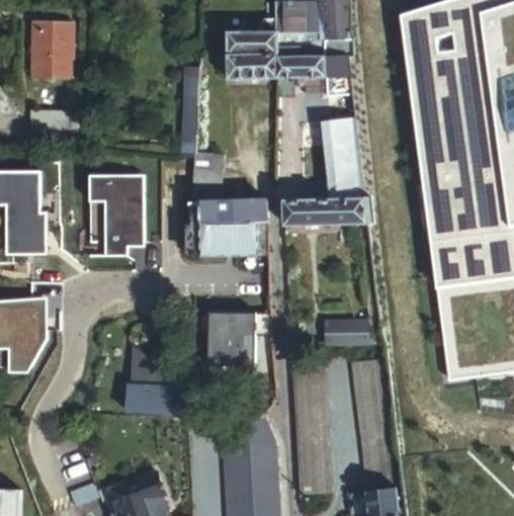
[(315,31),(313,0),(286,0),(270,1),(271,18),(259,18),(255,24),(256,31),(225,33),(227,61),(217,62),(218,74),(227,74),(228,81),(274,79),(272,32),(282,32),(315,31)]
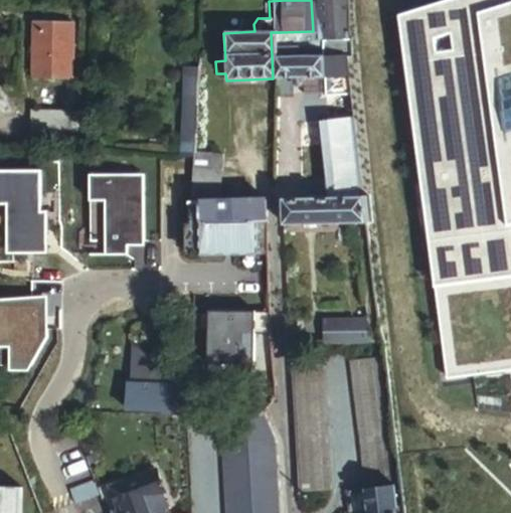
[(346,36),(345,0),(311,0),(313,31),(313,37),(346,36)]
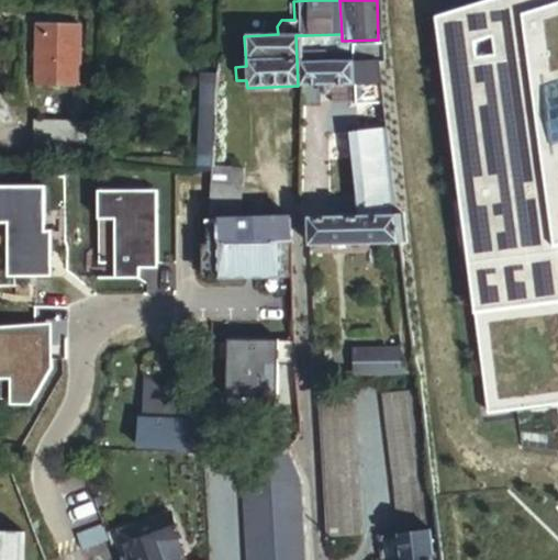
[(557,0),(494,0),(433,20),(486,415),(557,405),(557,0)]
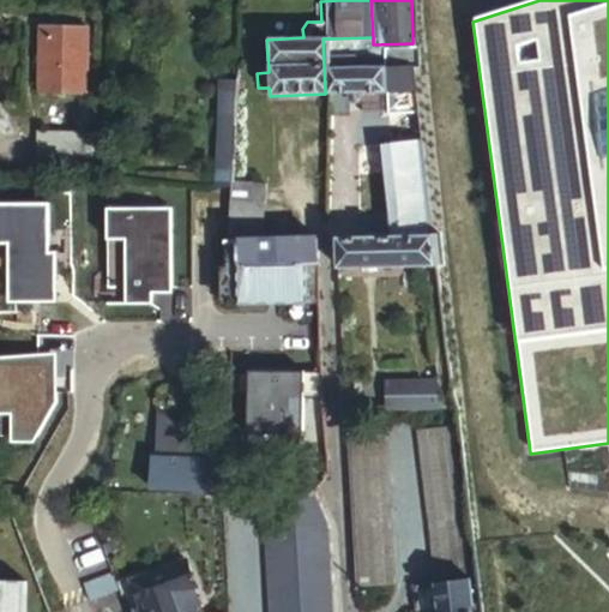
[(85,30),(40,30),(38,95),(84,95),(85,30)]
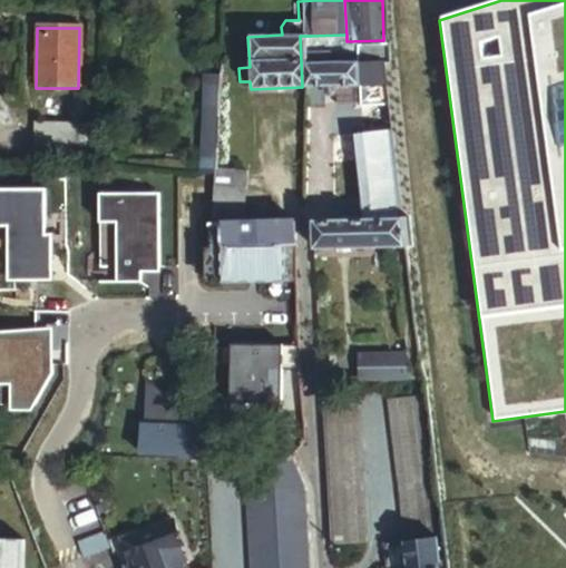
[(311,52),(311,36),(300,36),(302,87),(320,86),(320,90),(324,94),(329,94),(331,91),(330,85),(355,84),(382,81),(381,58),(373,59),(372,51),(364,51),(366,59),(324,61),(324,51),(311,52)]
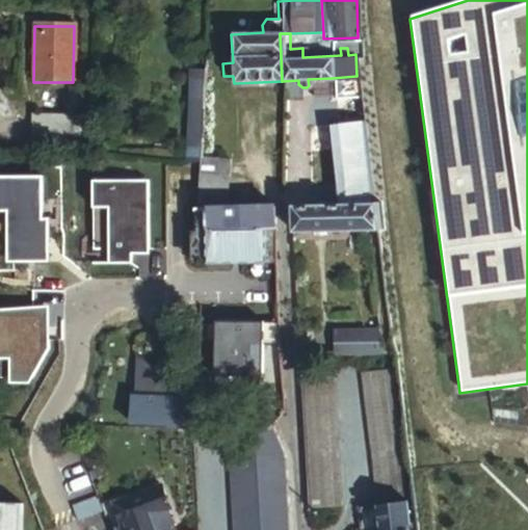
[(355,151),(366,150),(359,93),(357,76),(332,78),(333,95),(348,94),(355,151)]
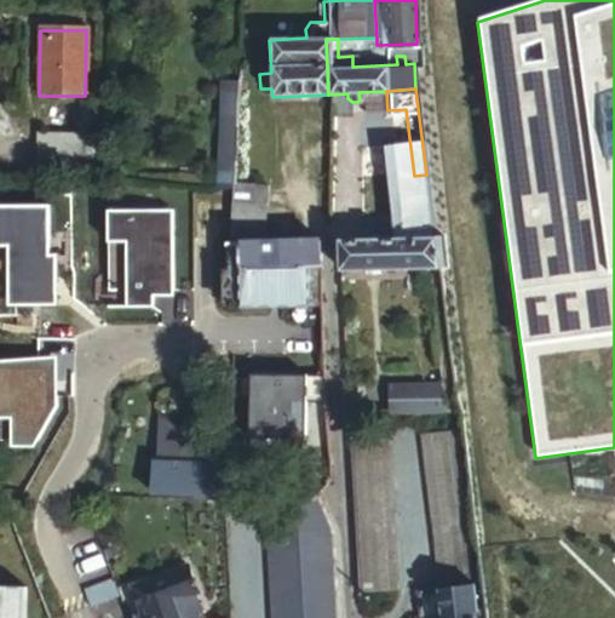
[(220,109),(237,110),(237,91),(222,90),(220,109)]
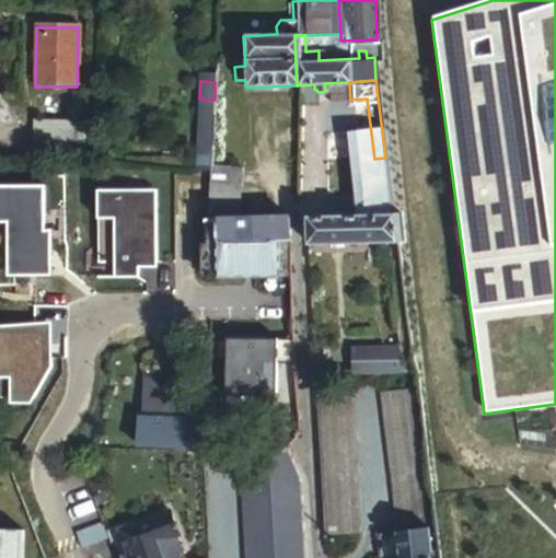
[(195,160),(210,160),(215,100),(199,99),(195,160)]
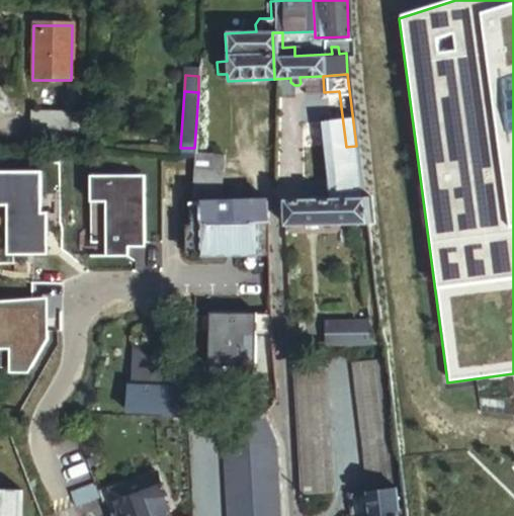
[(72,115),(30,113),(29,146),(71,148),(72,115)]
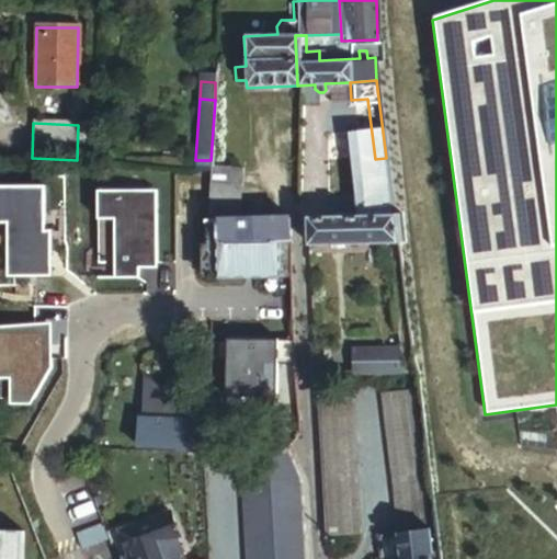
[(356,161),(364,214),(391,212),(391,210),(386,158),(375,159),(356,161)]
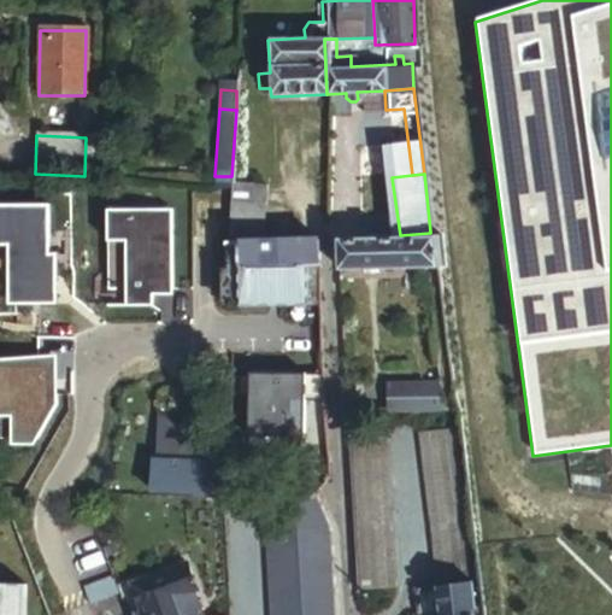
[(337,269),(435,263),(430,233),(400,235),(336,238),(337,269)]
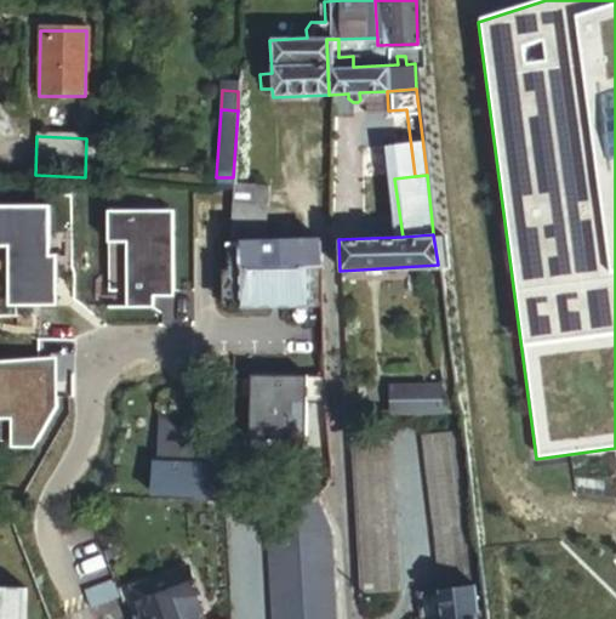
[(319,266),(318,240),(229,242),(228,242),(227,265),(240,265),(239,305),(308,306),(309,266),(319,266)]
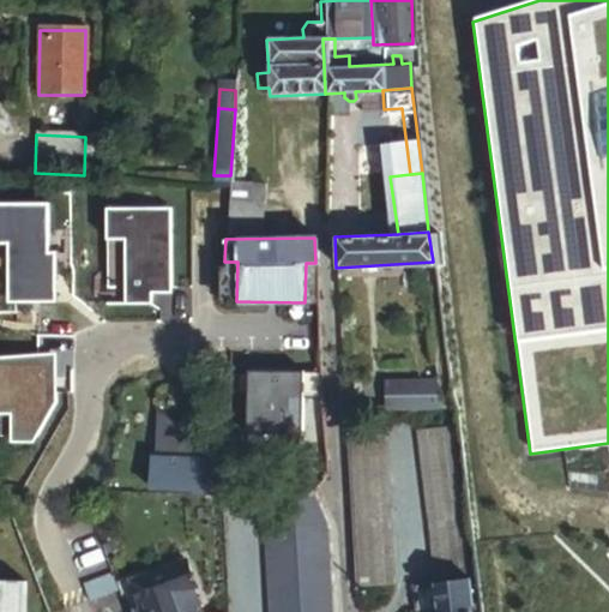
[(386,406),(424,405),(423,382),(385,382),(386,406)]
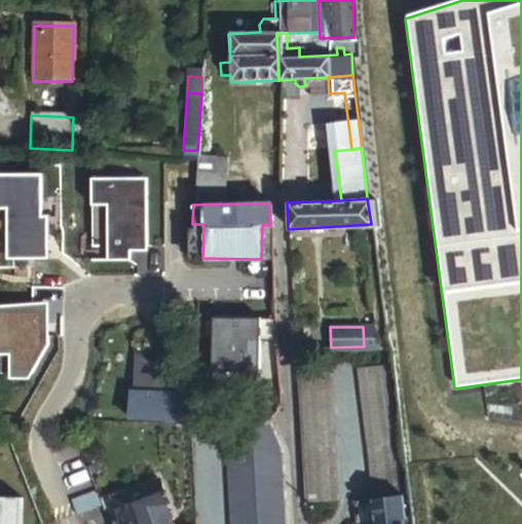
[(126,390),(172,390),(172,375),(128,350),(126,390)]
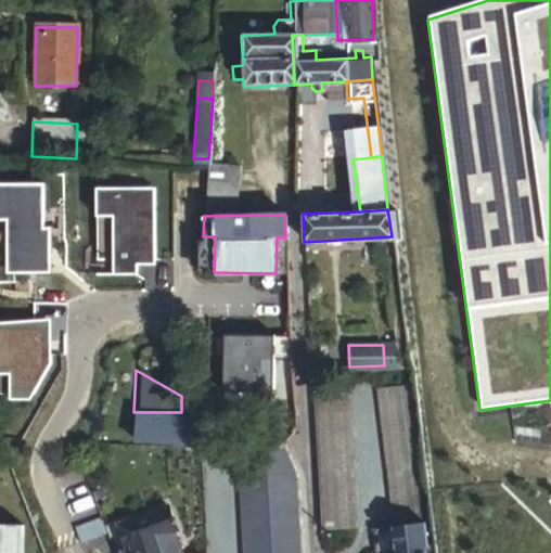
[(408,384),(376,387),(393,526),(412,524),(401,432),(413,429),(408,384)]
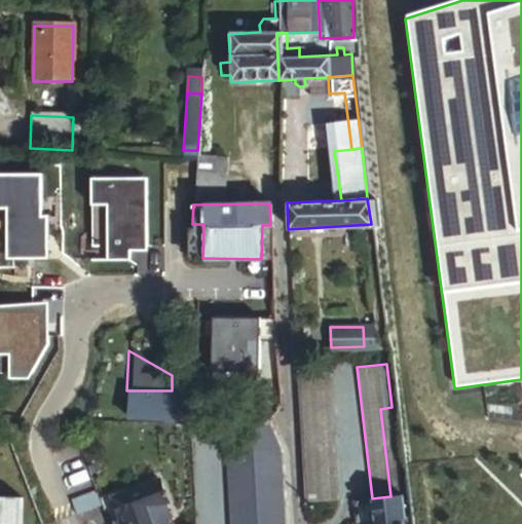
[(163,422),(186,422),(187,391),(172,390),(126,390),(125,390),(125,417),(163,418),(163,422)]
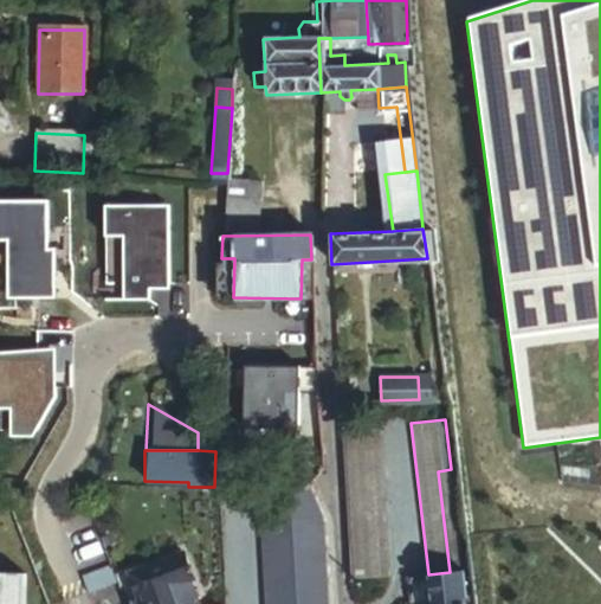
[(373,451),(342,453),(349,578),(380,577),(373,451)]
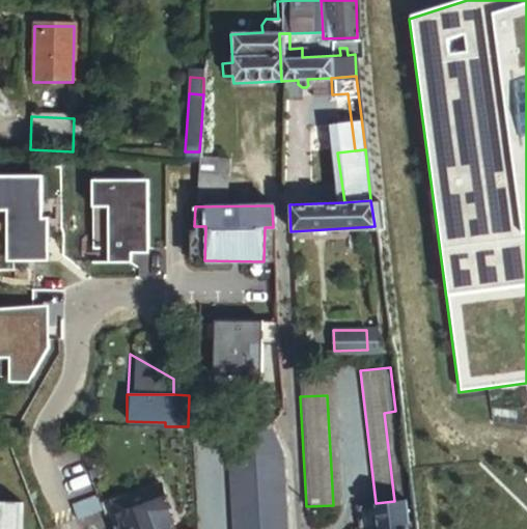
[(407,499),(395,411),(384,413),(394,501),(407,499)]
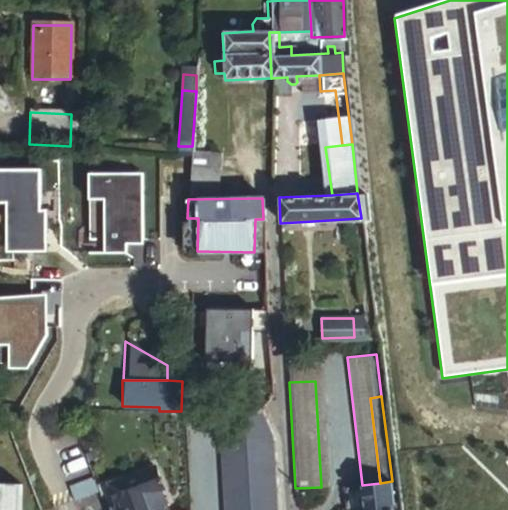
[(274,509),(269,438),(259,412),(215,412),(219,446),(222,509),(274,509)]
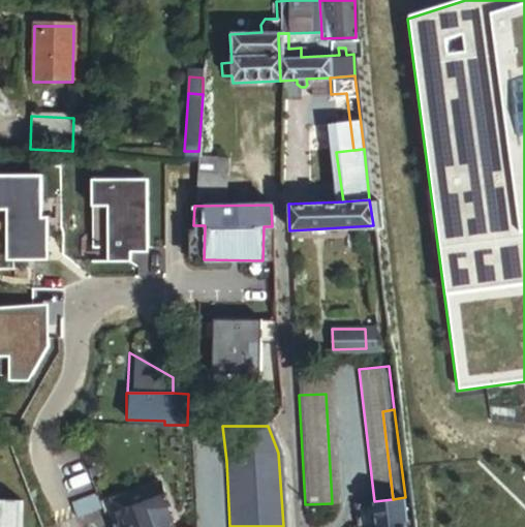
[(168,526),(162,507),(164,506),(156,484),(110,501),(118,524),(113,526),(168,526)]
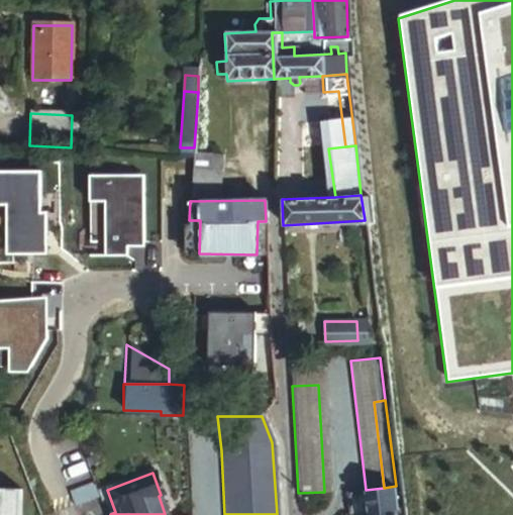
[(18,514),(19,491),(0,490),(0,514),(18,514)]
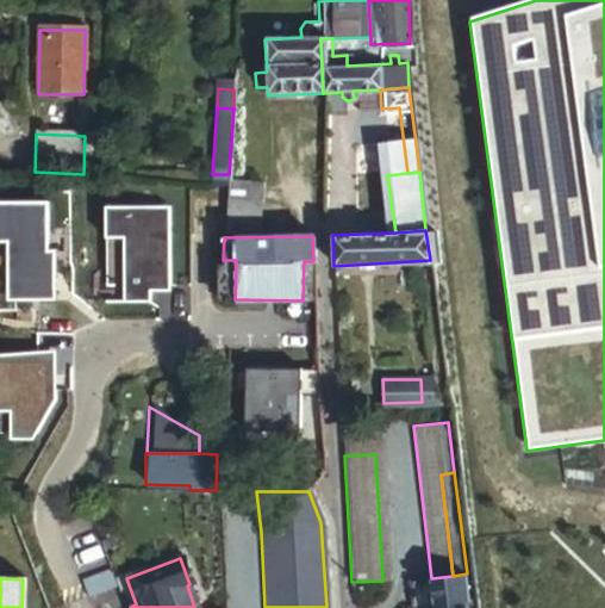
[(476,607),(475,601),(469,602),(467,578),(454,579),(431,582),(435,605),(435,607),(476,607)]
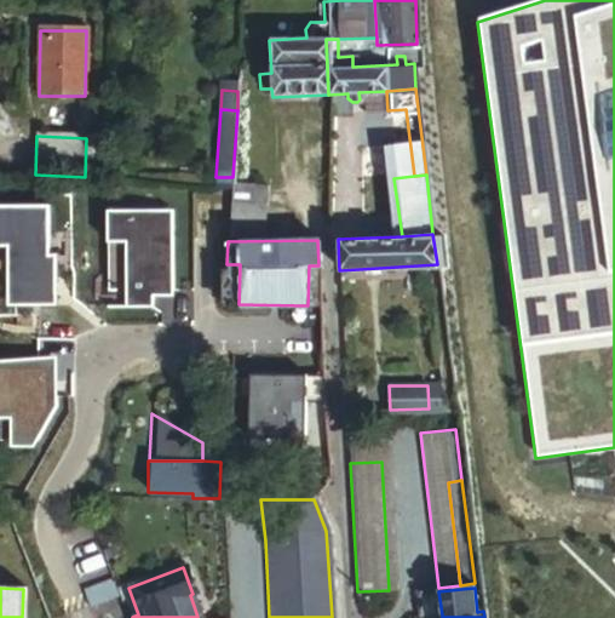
[(442,614),(438,591),(415,594),(419,617),(442,614)]
